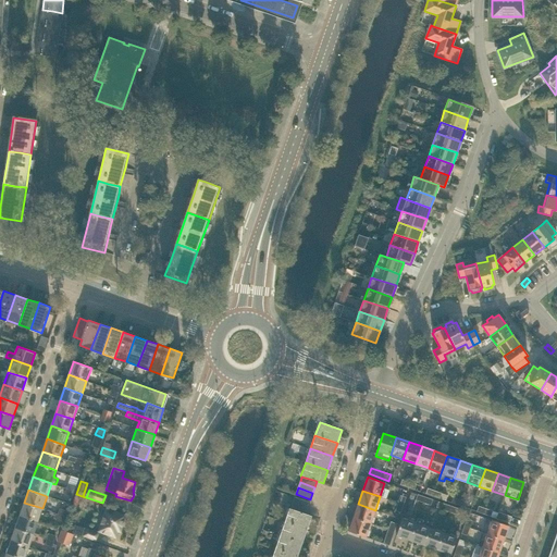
[(85,500),(85,497),(76,494),(72,507),(76,508),(79,498),(85,500)]
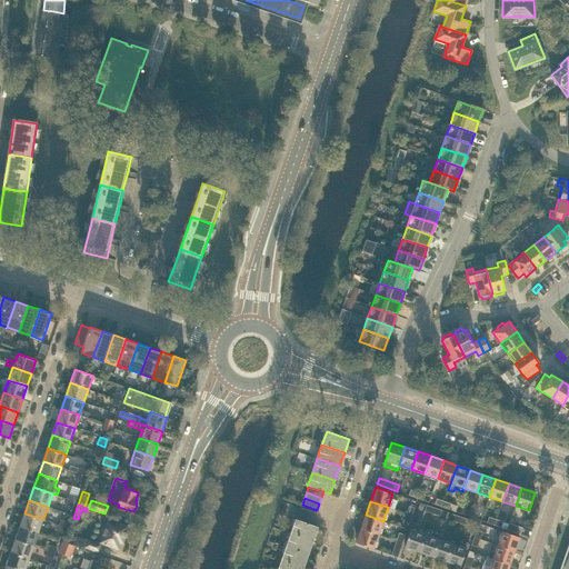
[(468,516),(470,510),(457,506),(456,511),(468,516)]
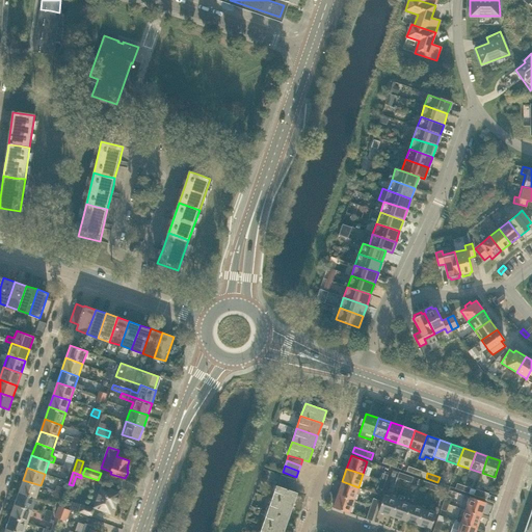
[(293,485),(295,479),(282,475),(280,480),(293,485)]
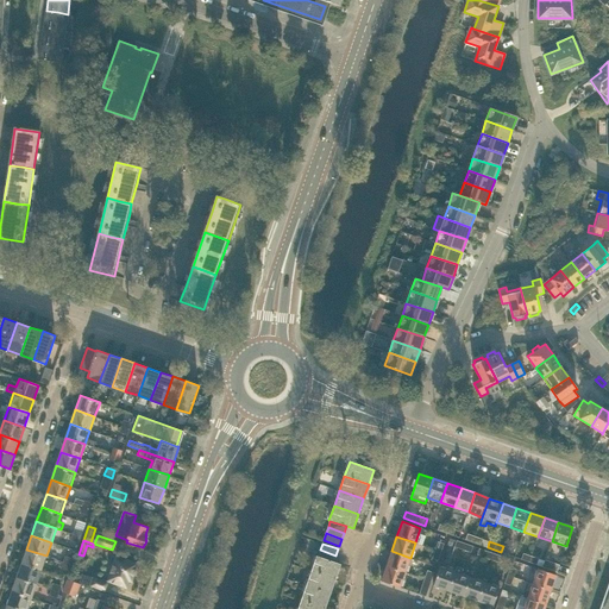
[(493,559),(495,553),(479,548),(478,554),(493,559)]
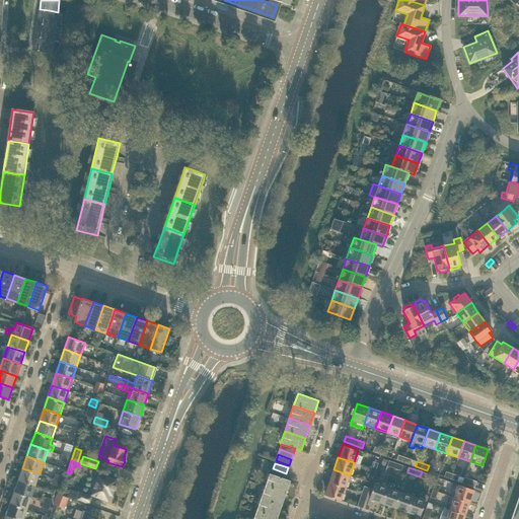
[(35,486),(40,473),(22,468),(18,479),(35,486)]
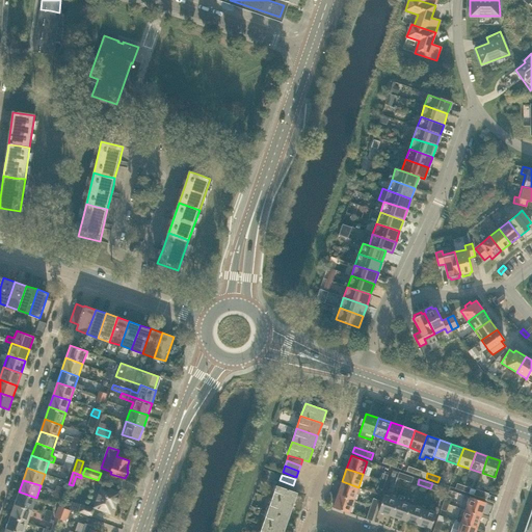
[(291,490),(293,485),(280,480),(277,485),(291,490)]
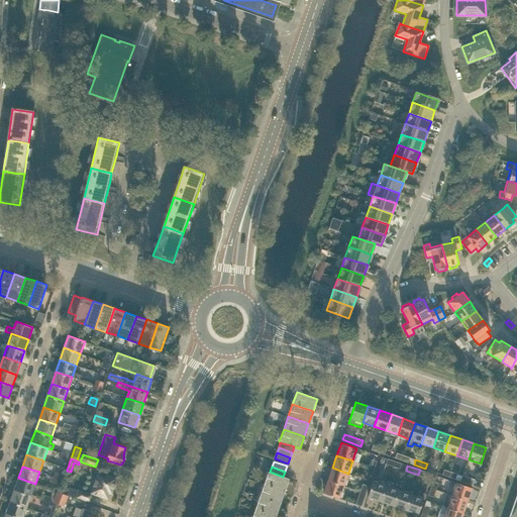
[(343,486),(348,474),(332,468),(328,481),(343,486)]
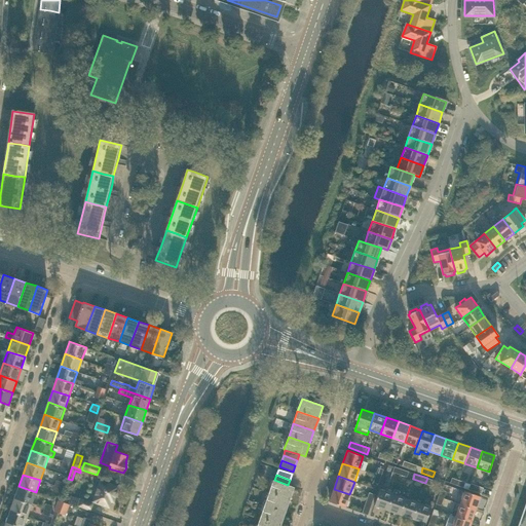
[(116,493),(118,487),(98,480),(95,486),(99,487),(94,501),(109,506),(111,500),(113,501),(114,499),(115,499),(117,494),(116,493)]
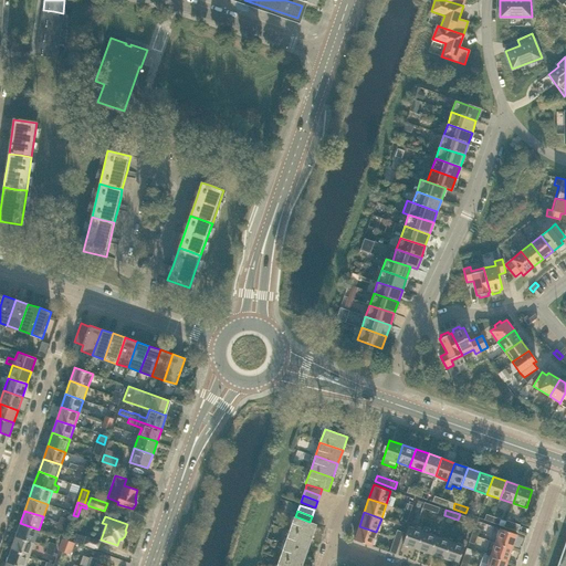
[(310,522),(295,516),(294,516),(290,531),(312,538),(316,524),(310,522)]
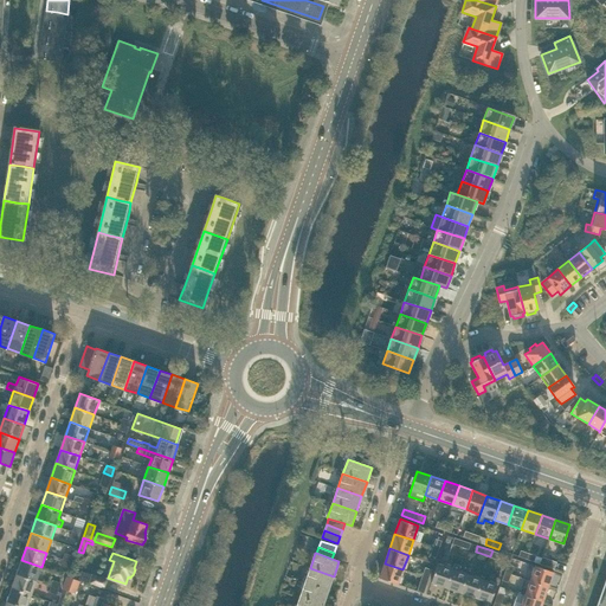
[(554,569),(558,562),(542,558),(540,563),(554,569)]
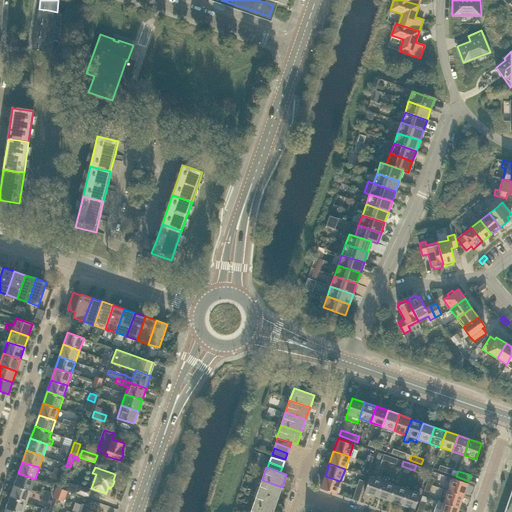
[(31,491),(35,479),(18,473),(14,485),(31,491)]
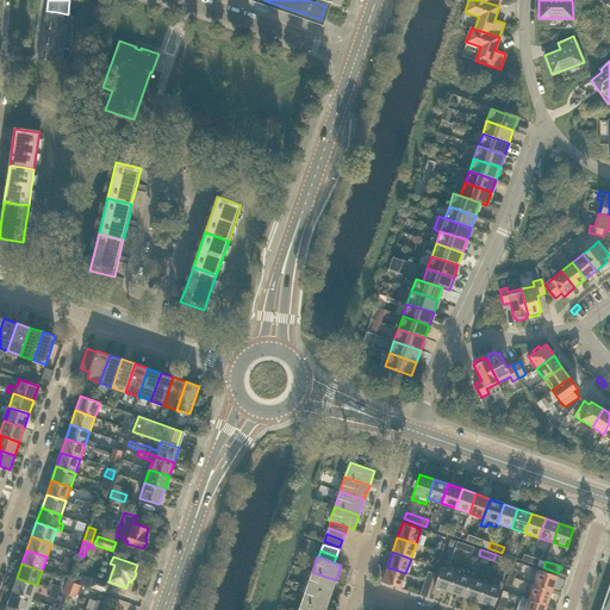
[(400,589),(405,573),(387,567),(381,582),(400,589)]
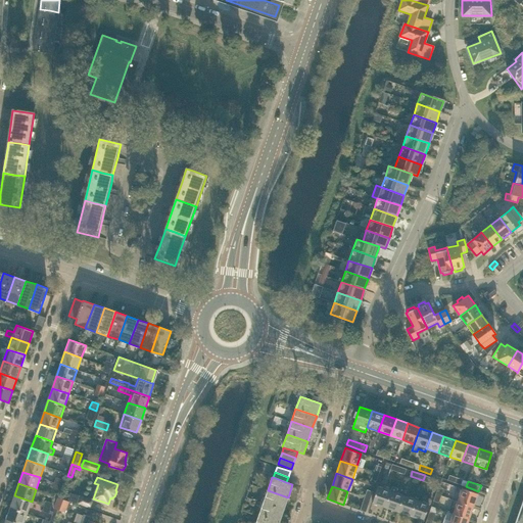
[(385,507),(390,491),(378,486),(372,503),(385,507)]
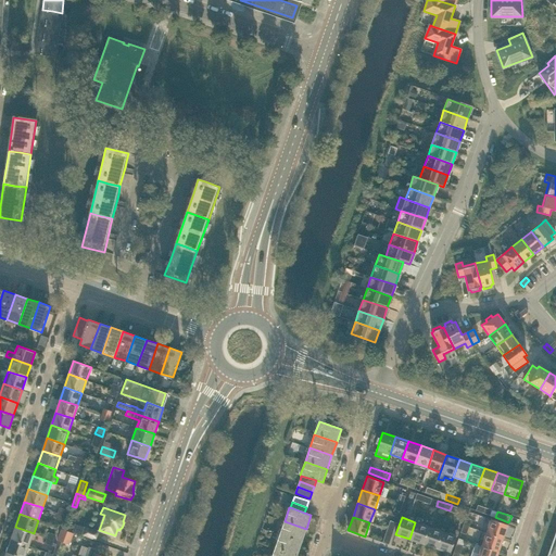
[(422,544),(429,527),(421,525),(422,519),(417,517),(415,522),(409,539),(422,544)]
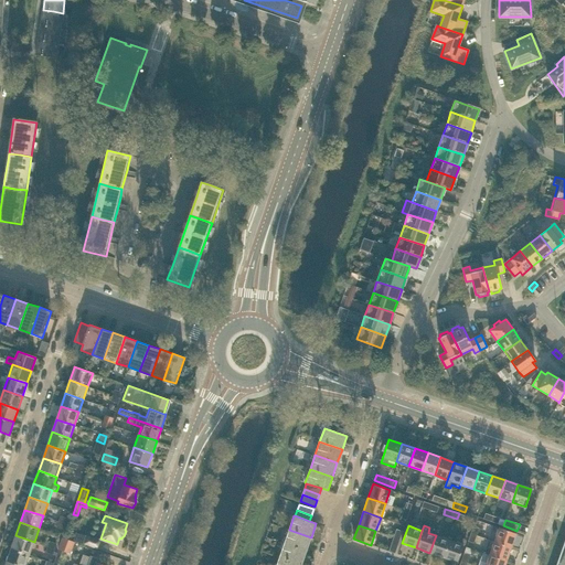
[(511,547),(515,533),(499,528),(493,542),(511,547)]
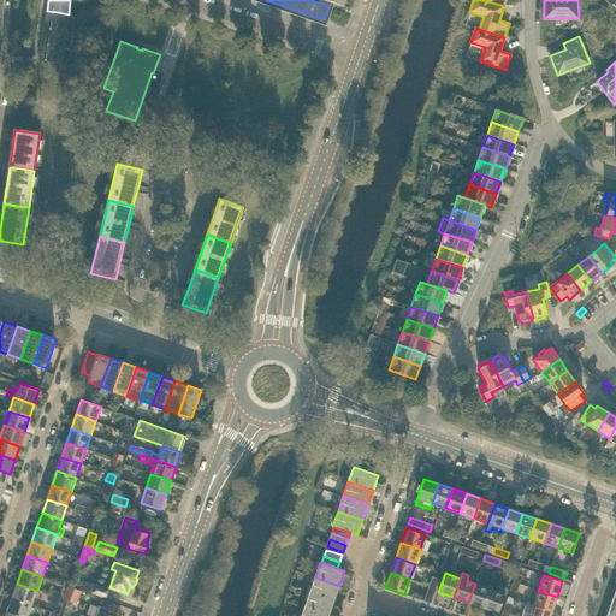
[(430,586),(436,588),(439,579),(432,576),(430,586)]
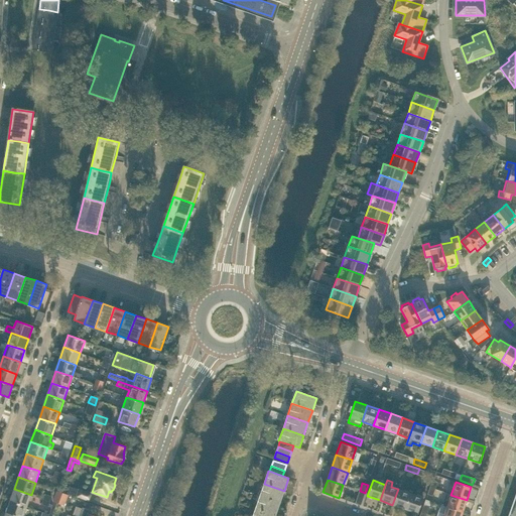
[(280,503),(284,491),(264,484),(259,496),(280,503)]
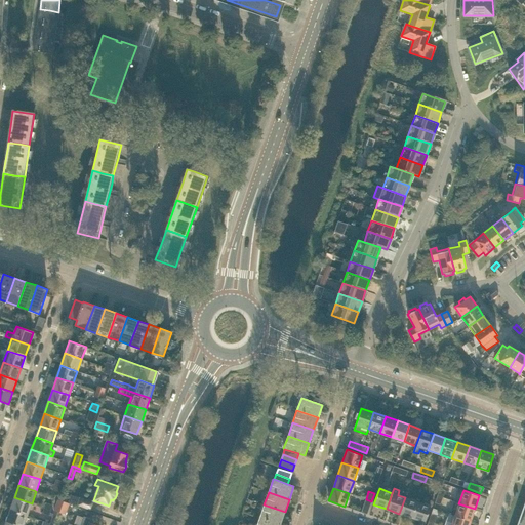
[(79,507),(80,505),(79,505),(81,498),(75,496),(72,505),(79,507)]
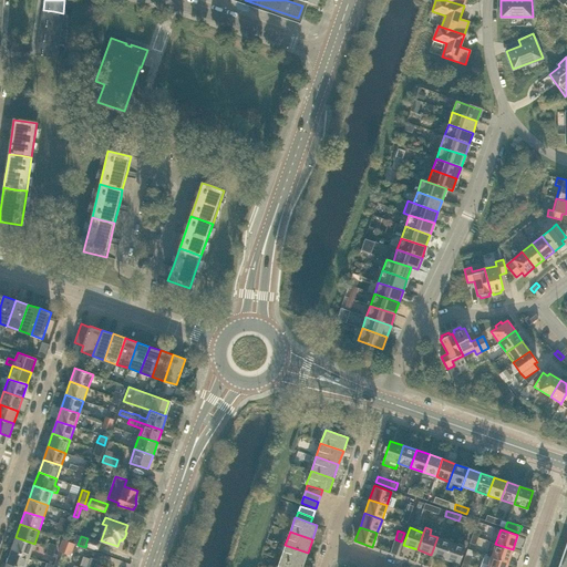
[(29,556),(34,544),(16,537),(11,550),(29,556)]
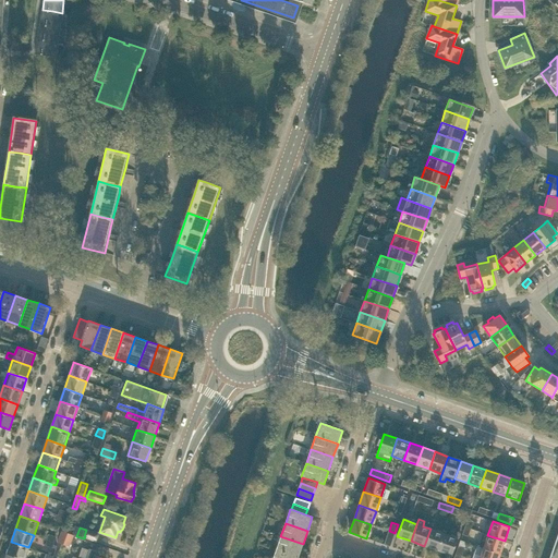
[(438,550),(444,534),(431,529),(424,546),(438,550)]
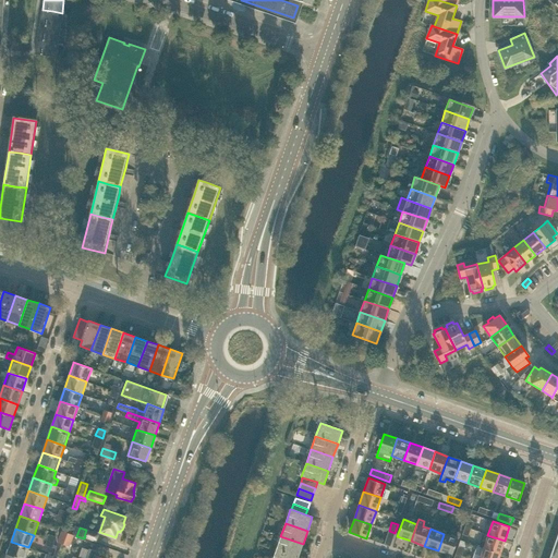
[(96,541),(98,534),(86,530),(84,536),(85,536),(96,541)]
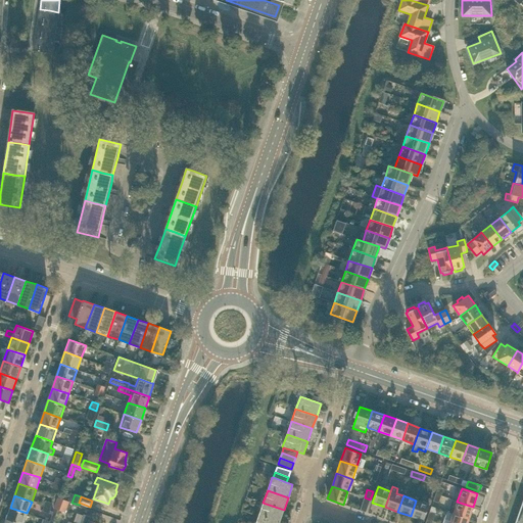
[(68,502),(59,498),(58,497),(56,503),(66,507),(68,502)]
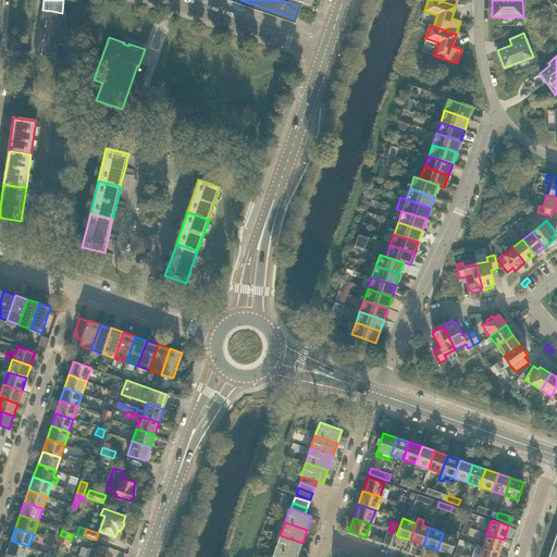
[(390,545),(394,532),(388,530),(383,543),(390,545)]
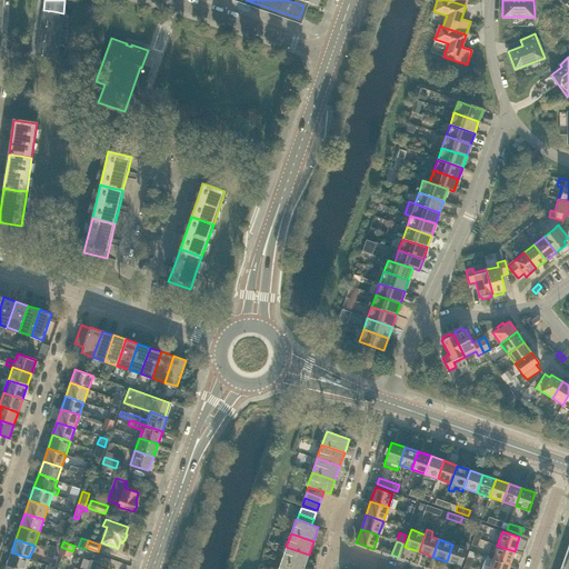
[(460,566),(467,549),(452,545),(447,561),(460,566)]
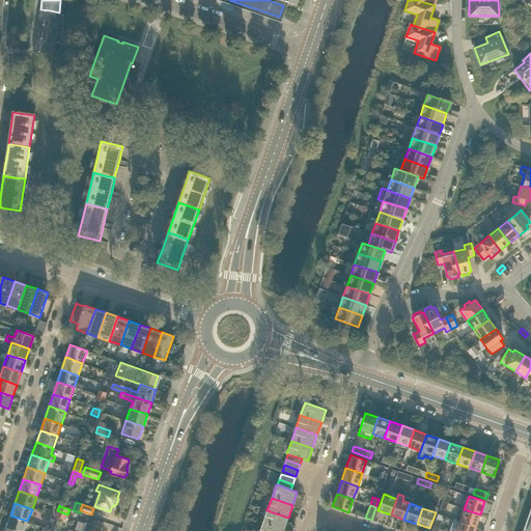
[(476,527),(480,514),(464,509),(459,522),(476,527)]
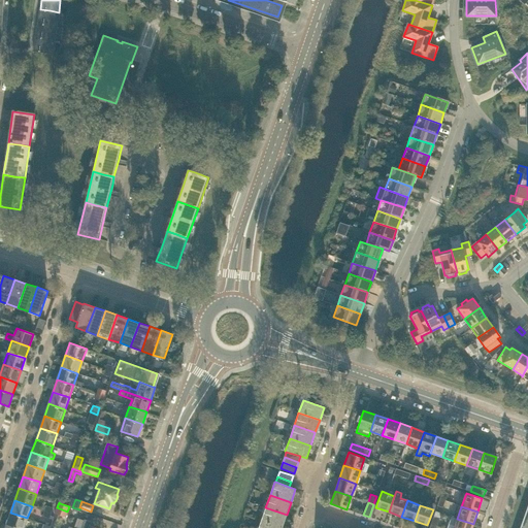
[(66,517),(67,512),(57,507),(55,513),(66,517)]
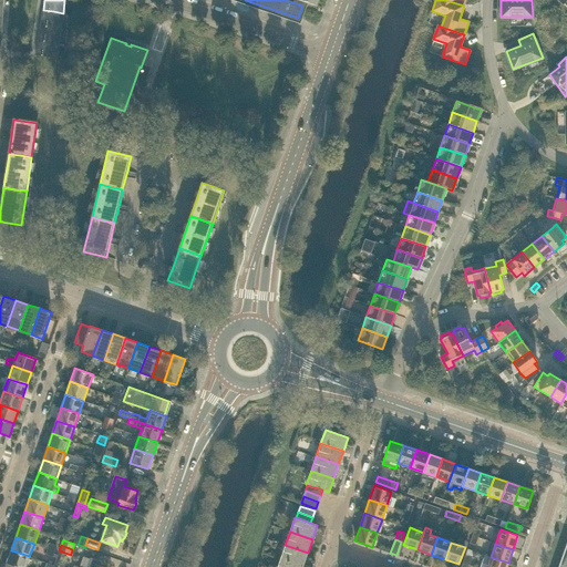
[(302,566),(308,553),(285,545),(280,558),(302,566)]
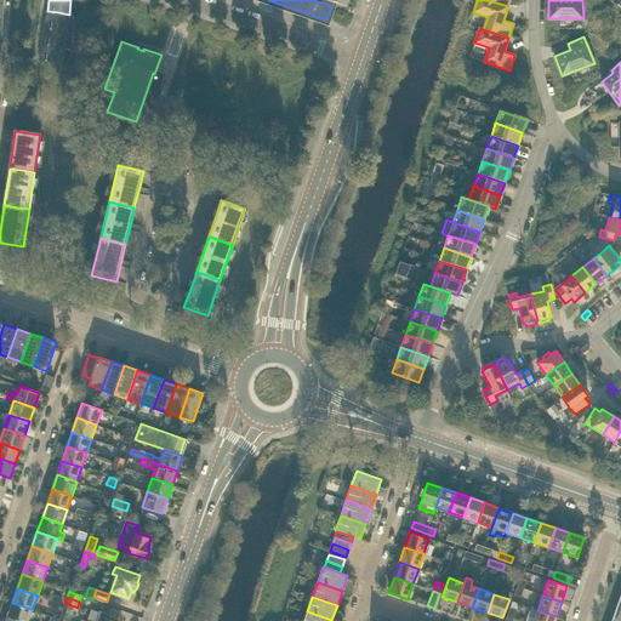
[(20,620),(28,620),(32,609),(12,603),(7,616),(20,620)]
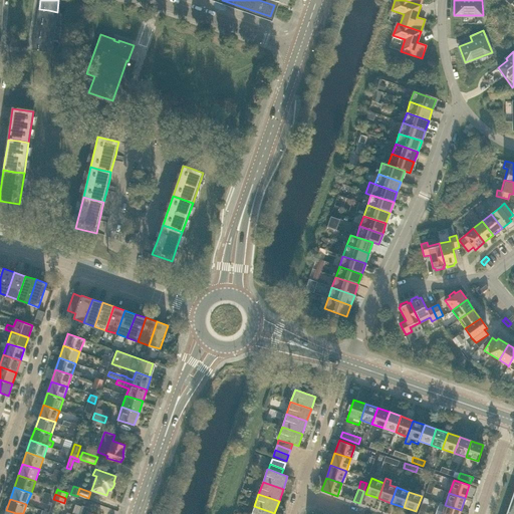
[(459,513),(461,510),(445,505),(441,513),(459,513)]
